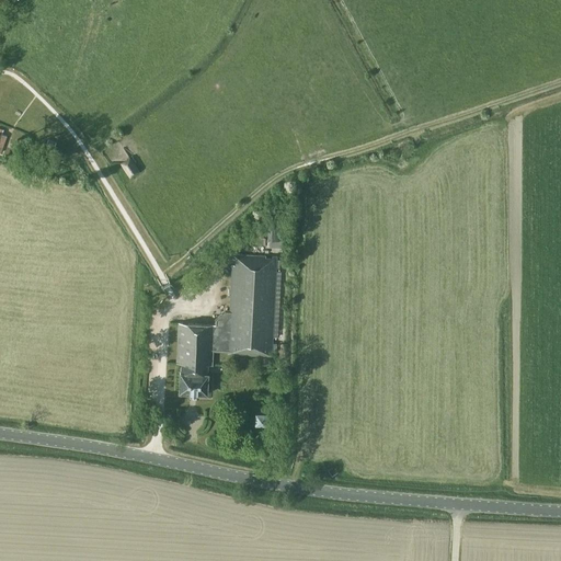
[(138,171),(129,157),(121,163),(129,176),(138,171)]
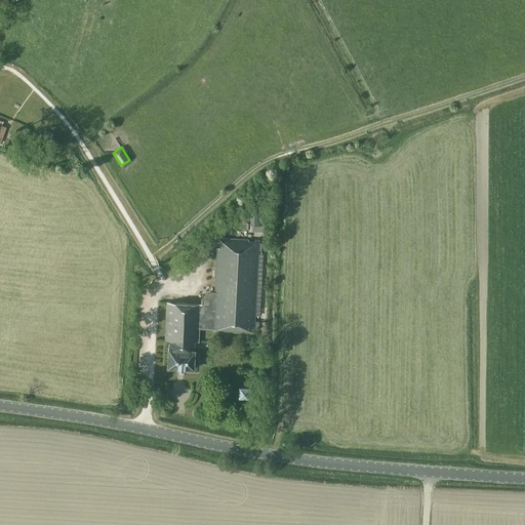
[(265,200),(251,200),(250,224),(264,225),(265,200)]
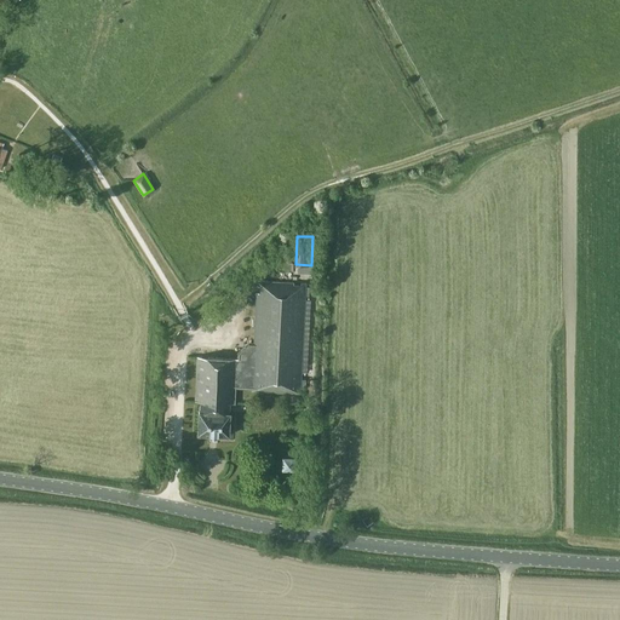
[(200,401),(200,412),(229,413),(229,402),(235,403),(235,388),(251,388),(251,390),(299,392),(300,372),(306,373),(310,299),(304,299),(305,283),(300,282),(300,285),(293,283),(293,282),(257,281),(257,286),(259,286),(259,293),(257,292),(253,345),(250,345),(240,354),(240,359),(197,356),(195,401),(200,401)]
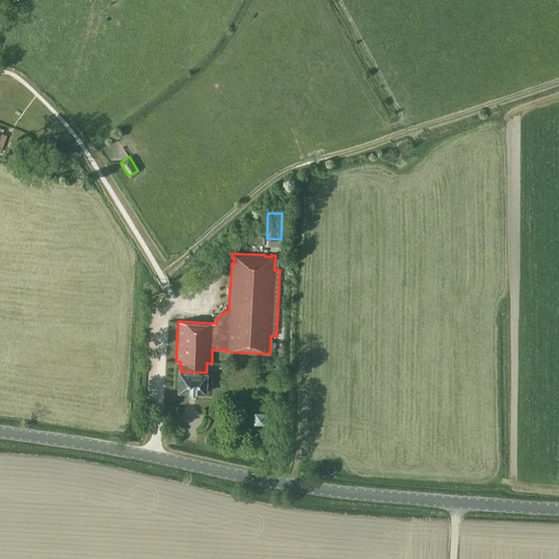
[(207,372),(206,372),(180,371),(179,371),(178,391),(206,392),(207,372)]
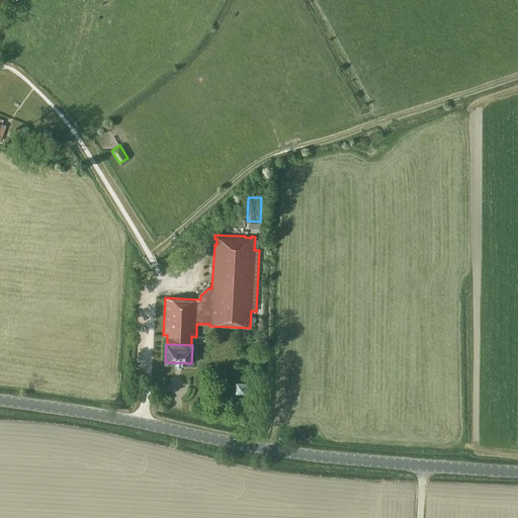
[(247,382),(236,381),(235,393),(246,394),(247,382)]
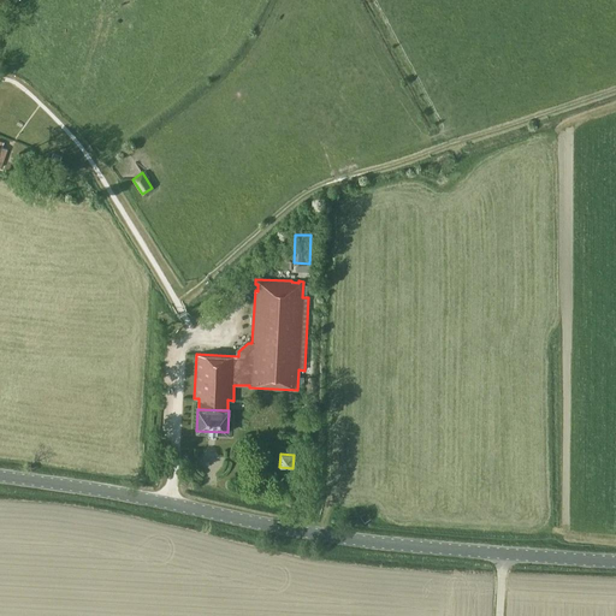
All buildings are outlined.
